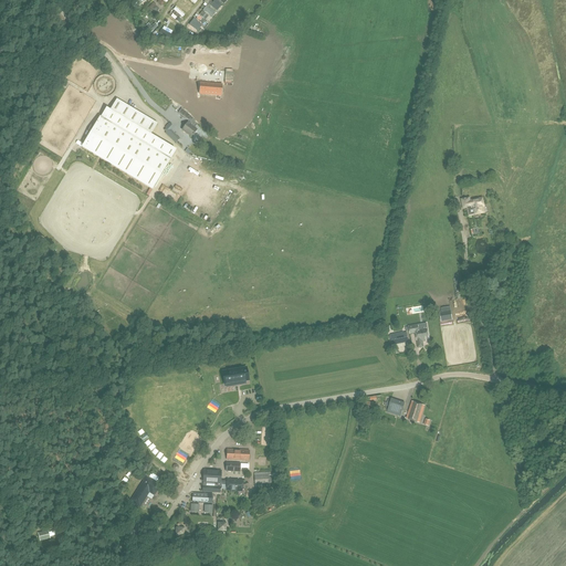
[(138,9),(145,1),(143,0),(139,0),(135,6),(138,9)]
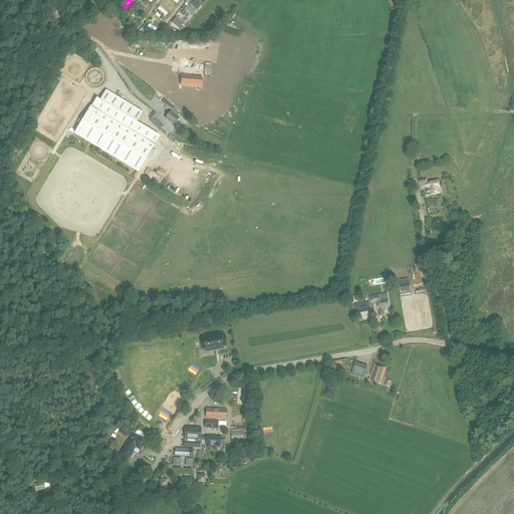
[(190,5),(187,9),(195,15),(198,11),(190,5)]
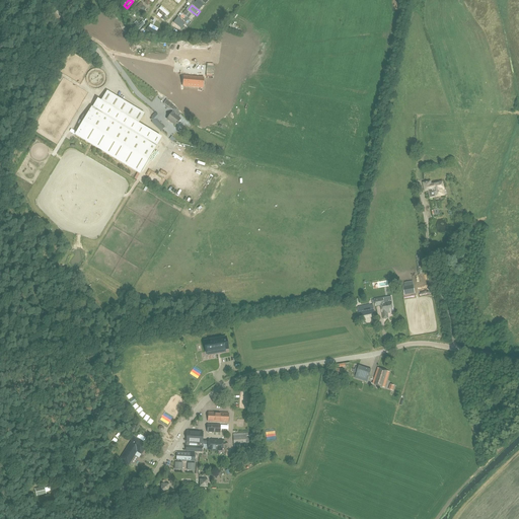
[(157,18),(153,23),(160,30),(164,24),(157,18)]
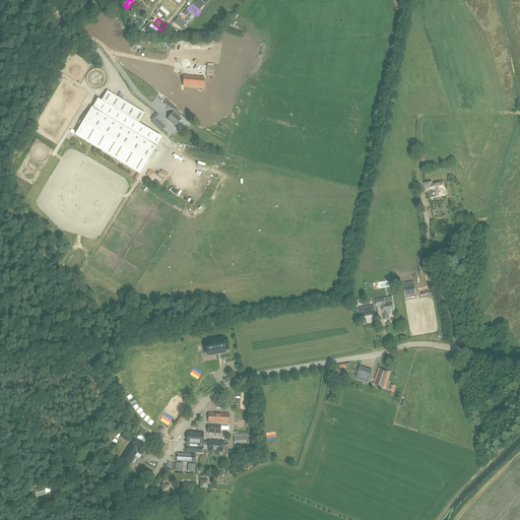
[(183,76),(182,86),(203,88),(204,78),(183,76)]
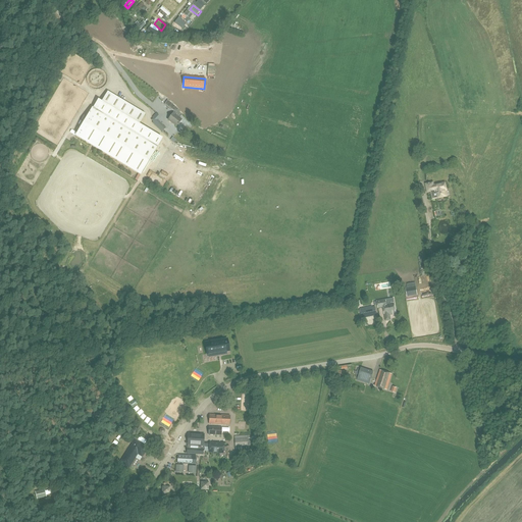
[(162,139),(139,124),(145,113),(108,91),(102,102),(98,100),(94,108),(93,107),(75,136),(140,174),(162,139)]
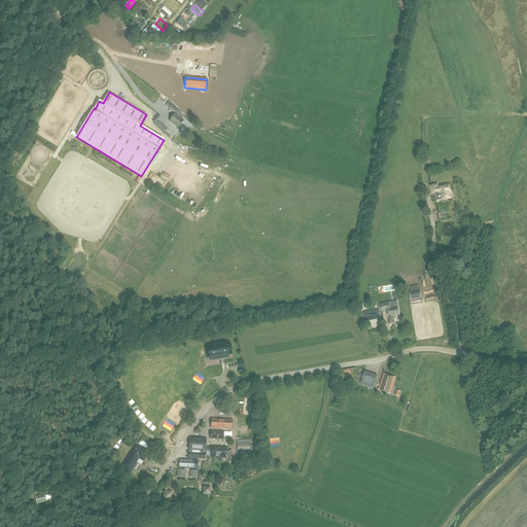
[(430,186),(432,195),(434,194),(436,202),(443,200),(451,199),(449,192),(451,192),(449,185),(436,188),(436,185),(430,186)]
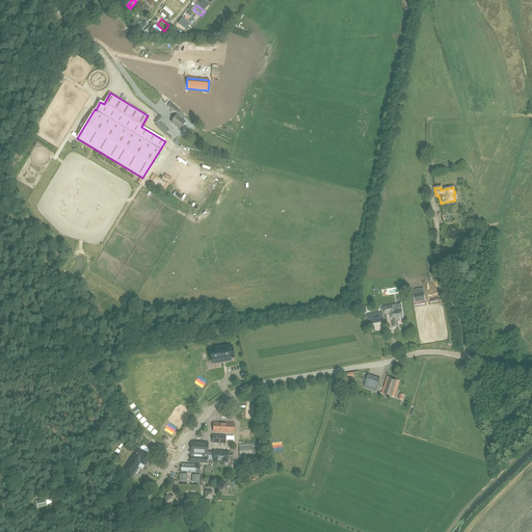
[(416,294),(415,294),(415,295),(416,302),(425,300),(424,294),(423,289),(415,290),(416,294)]
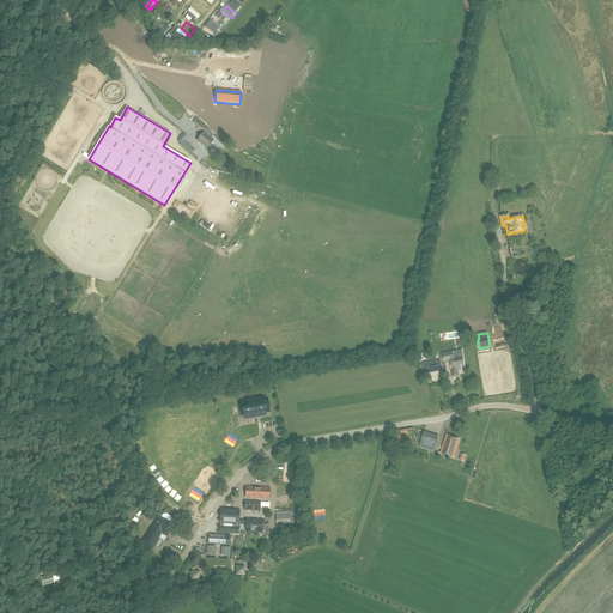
[(454,357),(453,352),(443,354),(443,359),(439,360),(438,359),(423,362),(425,374),(445,369),(444,362),(450,360),(451,370),(454,369),(454,372),(453,372),(453,376),(459,376),(457,370),(462,370),(461,368),(465,368),(462,356),(454,357)]
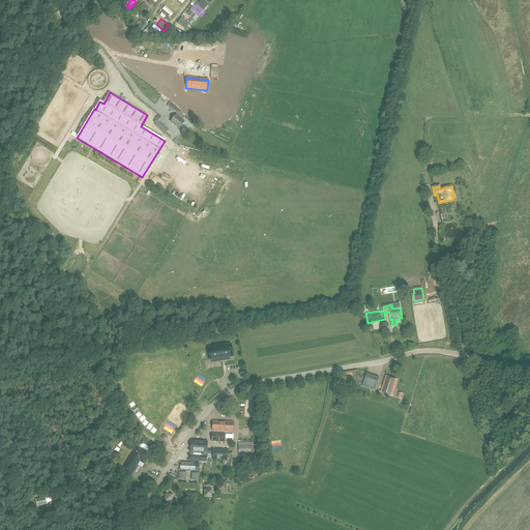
[(221,358),(221,359),(230,358),(230,356),(233,356),(231,345),(208,348),(210,359),(221,358)]
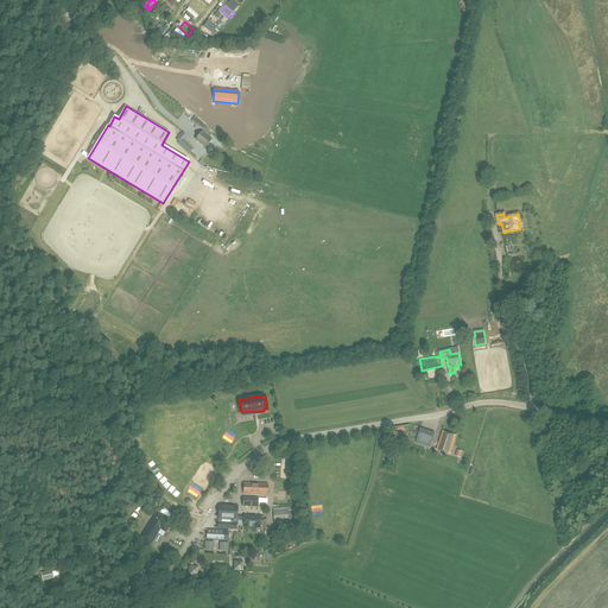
[(430,448),(435,434),(420,429),(416,443),(430,448)]
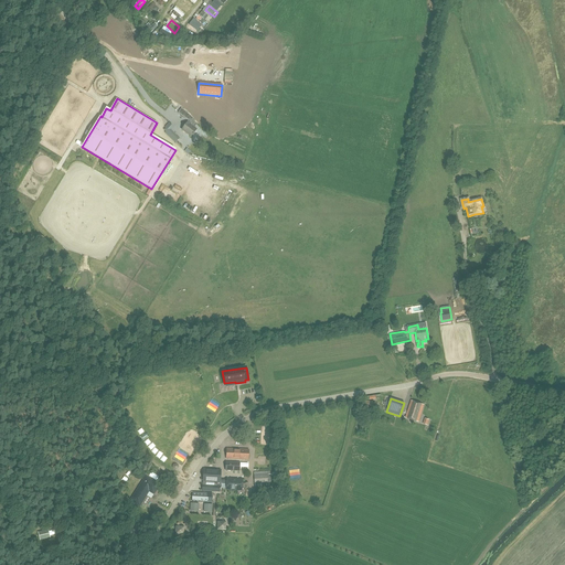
[(418,422),(424,405),(411,401),(405,417),(418,422)]
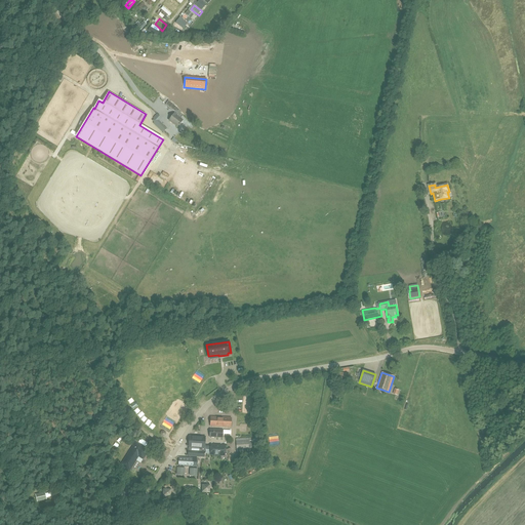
[(231,427),(231,417),(210,416),(210,426),(231,427)]
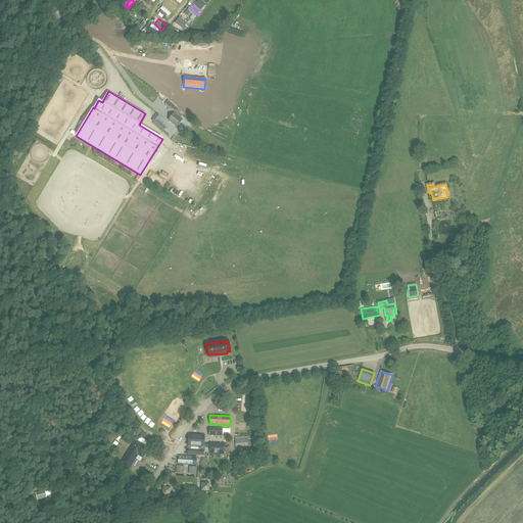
[(163,426),(171,431),(176,423),(169,418),(163,426)]
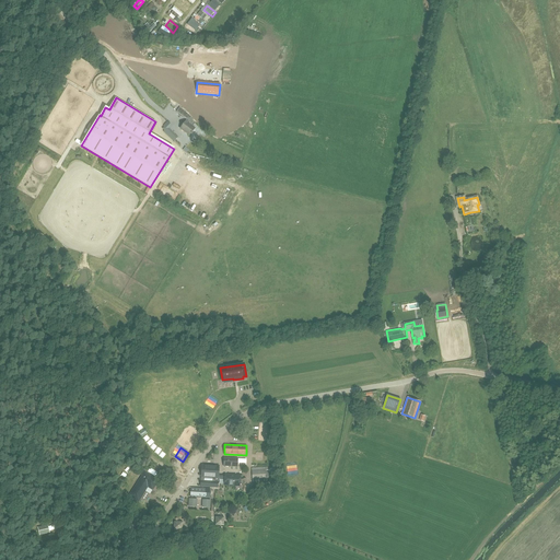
[(237,467),(237,458),(224,457),(223,466),(237,467)]
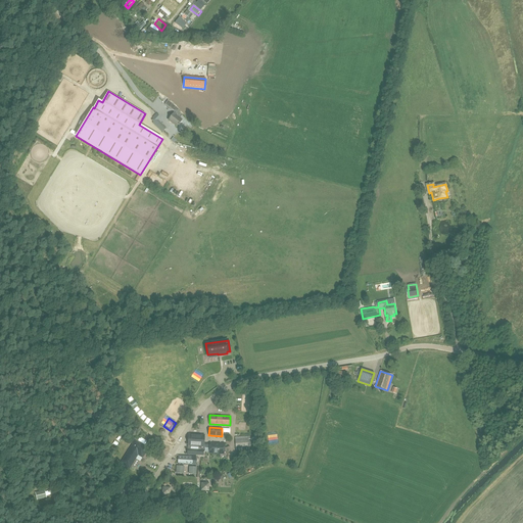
[(187,454),(203,455),(203,449),(200,449),(200,446),(209,447),(209,453),(224,454),(224,444),(209,443),(209,444),(204,443),(204,435),(188,434),(188,445),(188,448),(187,448),(187,454)]
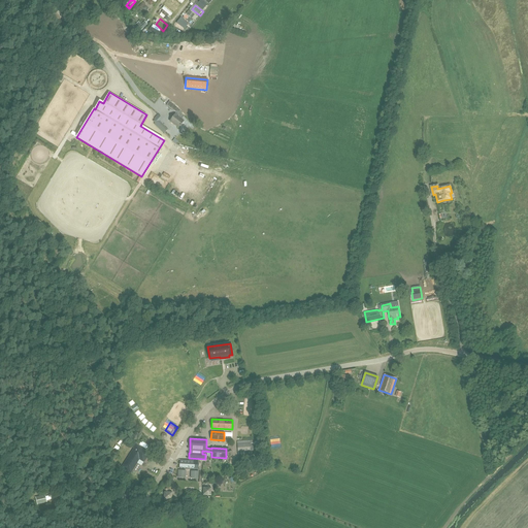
[(237,452),(250,451),(250,440),(237,441),(237,452)]
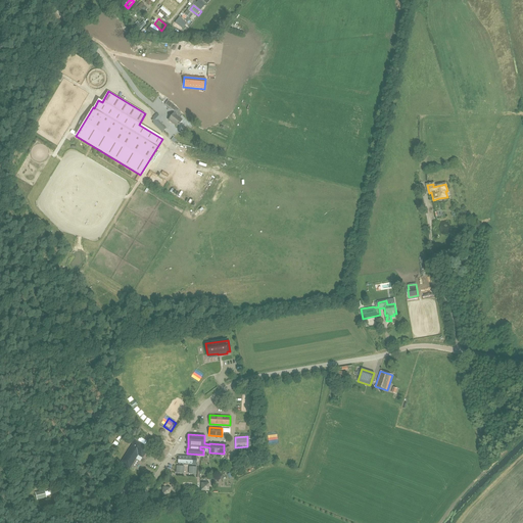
[(135,441),(122,463),(130,468),(138,455),(142,458),(148,449),(135,441)]
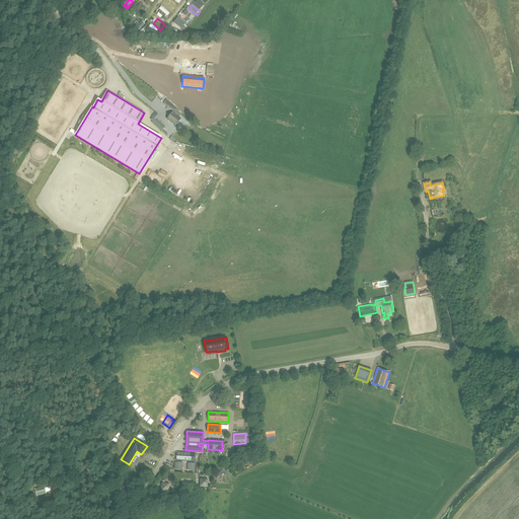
[(191,461),(191,453),(177,452),(176,460),(191,461)]
